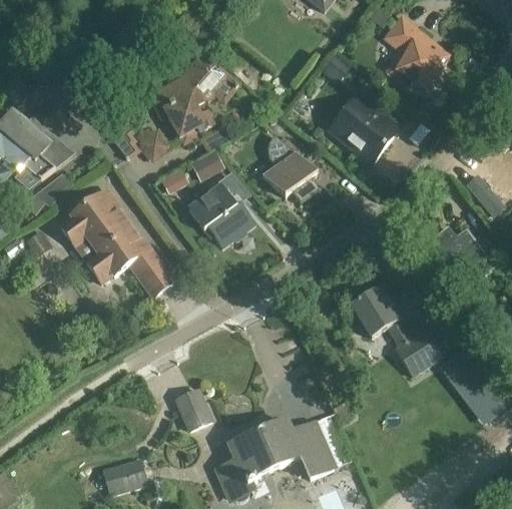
[(309,0),(324,12),(332,0),(309,0)]
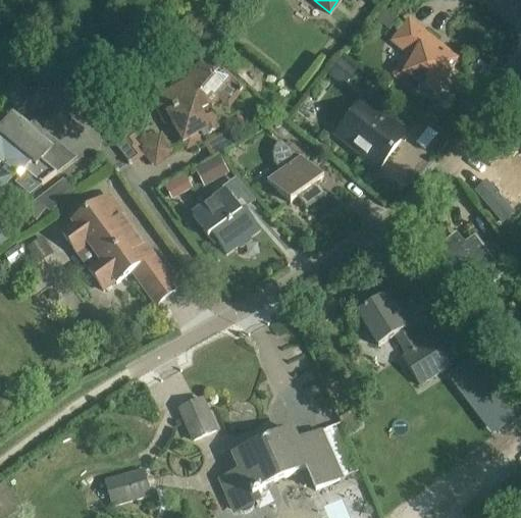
[(382,8),(375,17),(387,27),(395,17),(382,8)]
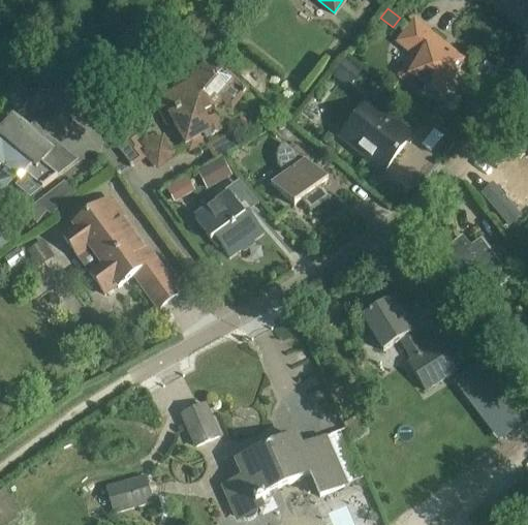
[(446,44),(413,19),(398,39),(418,56),(409,72),(410,73),(407,79),(422,89),(426,83),(442,93),(462,59),(444,48),(446,44)]
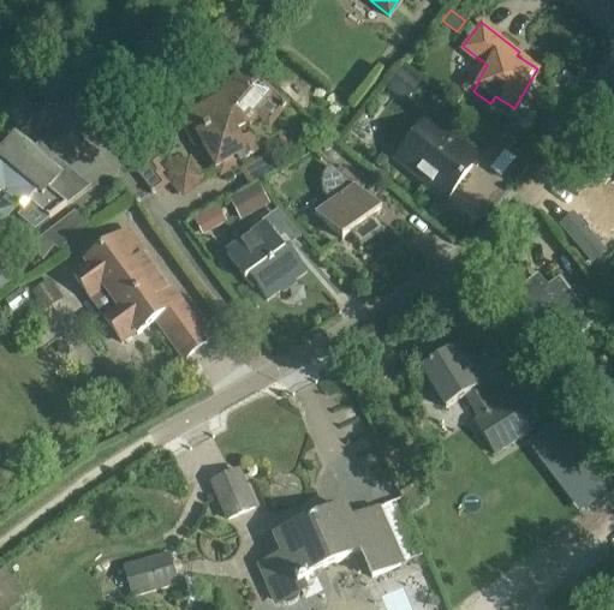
[(422,78),(401,61),(383,84),(404,100),(422,78)]
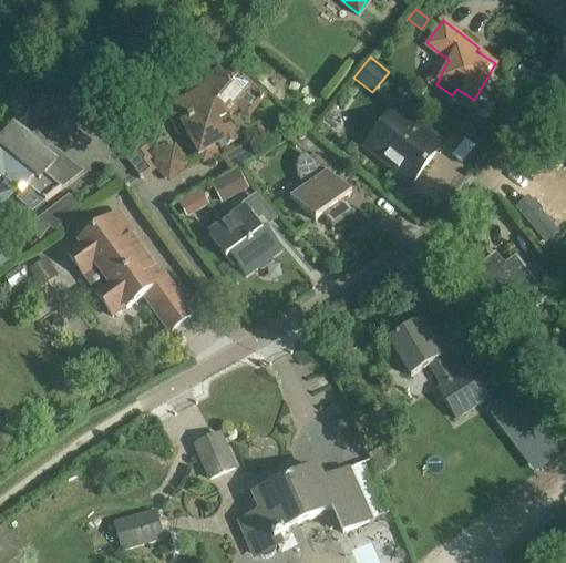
[(226,58),(223,61),(202,85),(173,101),(182,119),(181,120),(198,153),(202,151),(206,157),(223,149),(222,146),(238,137),(225,114),(229,112),(240,99),(235,94),(244,85),(260,101),(267,94),(226,58)]
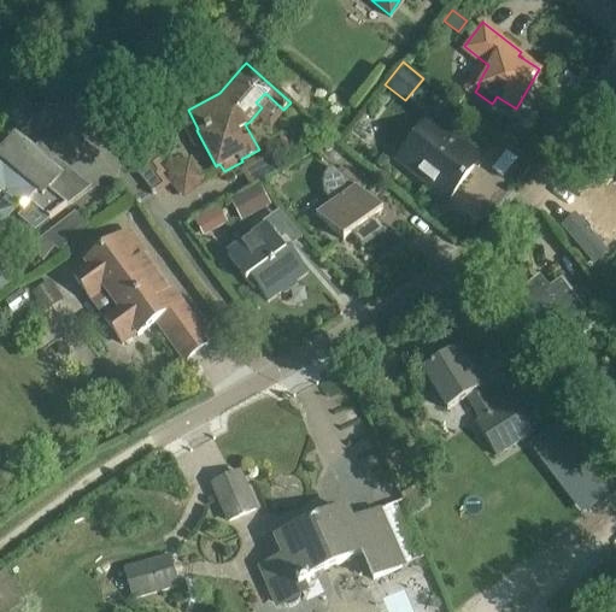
[(429,115),(394,158),(445,199),(473,164),(480,154),(462,140),(429,115)]
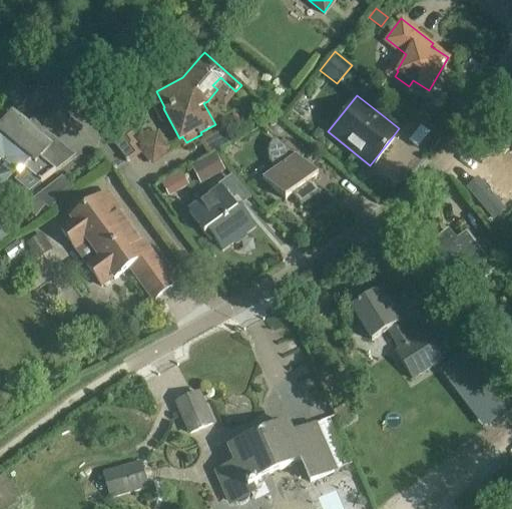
[(50,143),(11,112),(0,125),(0,133),(0,180),(10,173),(13,169),(18,174),(15,178),(28,188),(55,168),(40,156),(50,143)]
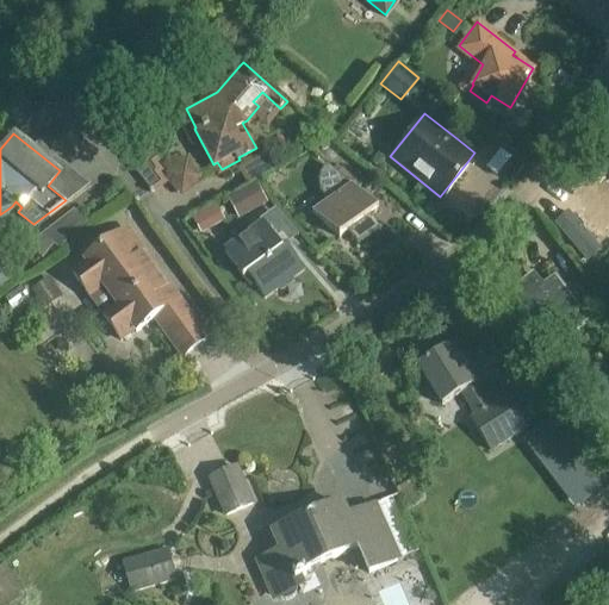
[(120,153),(153,194),(165,185),(154,170),(156,169),(150,161),(157,155),(143,136),(120,153)]
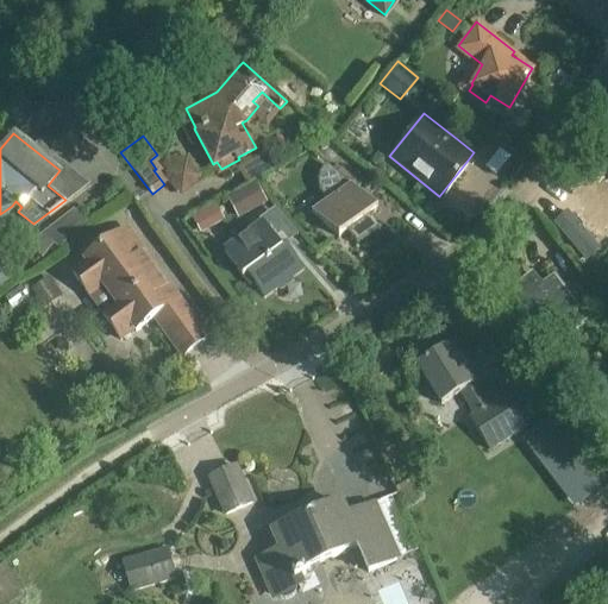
[(165,170),(168,172),(165,175),(176,189),(199,171),(195,174),(186,161),(183,163),(175,152),(162,162),(168,169),(165,170)]
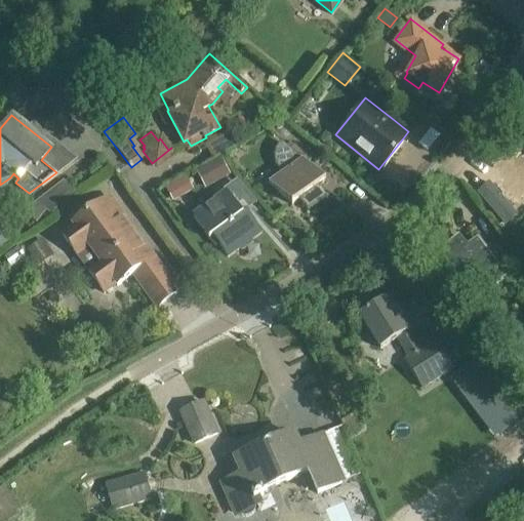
[(288,146),(280,138),(277,143),(274,148),(273,153),(274,158),(275,163),(281,171),(269,179),(268,181),(291,201),(298,196),(307,207),(327,193),(319,182),(325,177),(303,158),(288,146)]
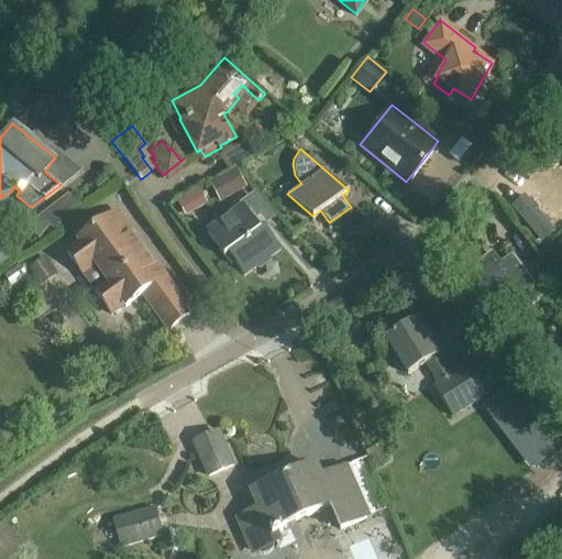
[(309,156),(324,170),(330,164),(315,151),(309,156)]
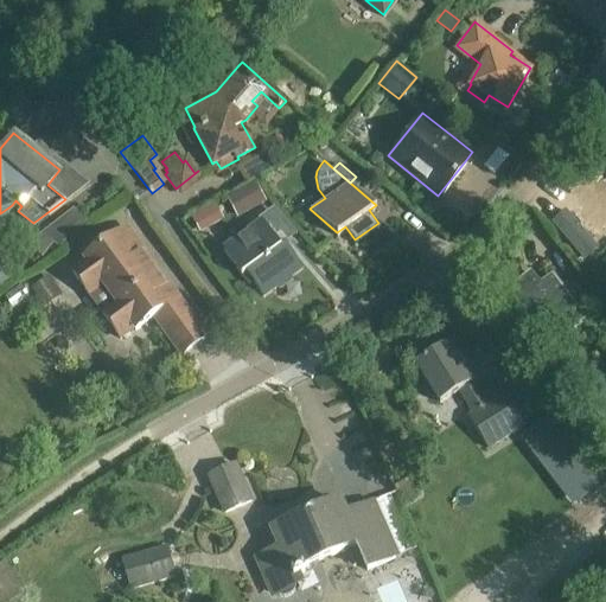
[(267,192),(253,177),(237,191),(237,192),(235,194),(244,205),(248,202),(252,206),(267,192)]
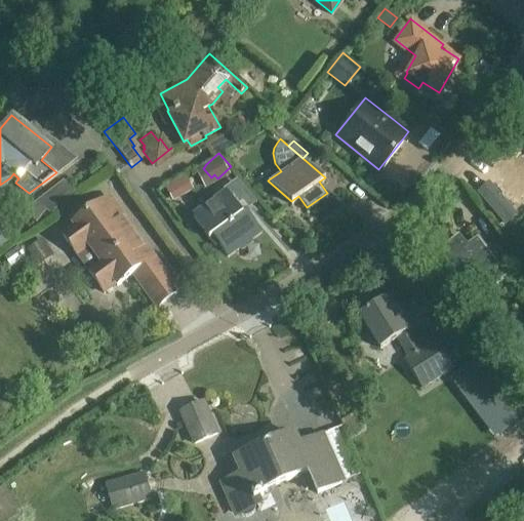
[(523,153),(508,168),(523,187),(523,153)]
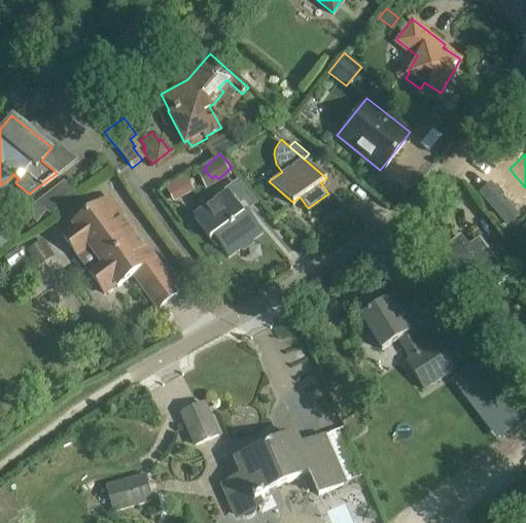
[(492,176),(480,185),(506,221),(519,213),(492,176)]
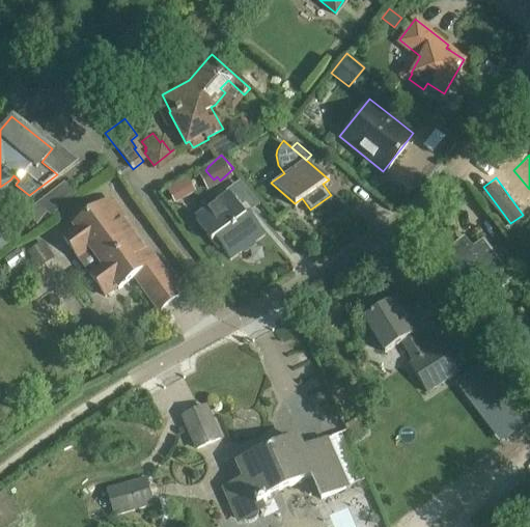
[(63,179),(35,201),(50,212),(78,192),(63,179)]
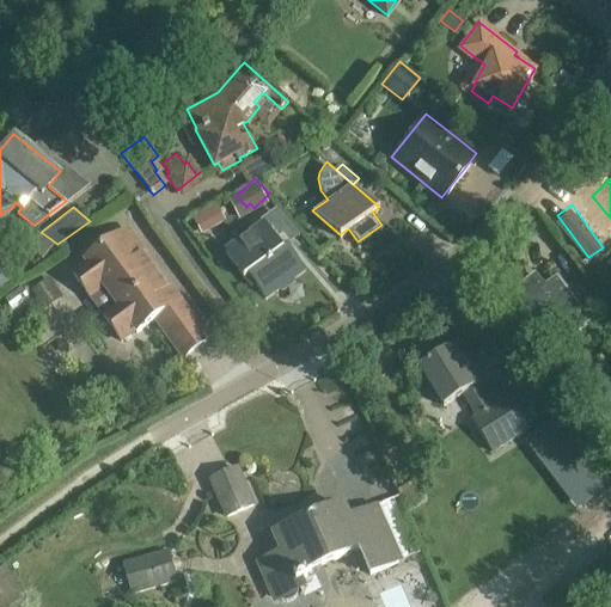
[(206,221),(200,210),(191,215),(197,225),(206,221)]
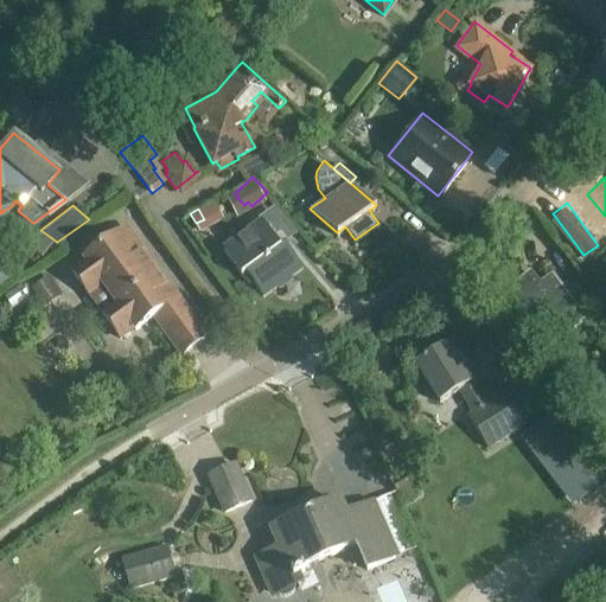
[(261,219),(223,247),(241,273),(242,273),(249,282),(253,280),(262,293),(301,264),(284,241),(279,243),(261,219)]
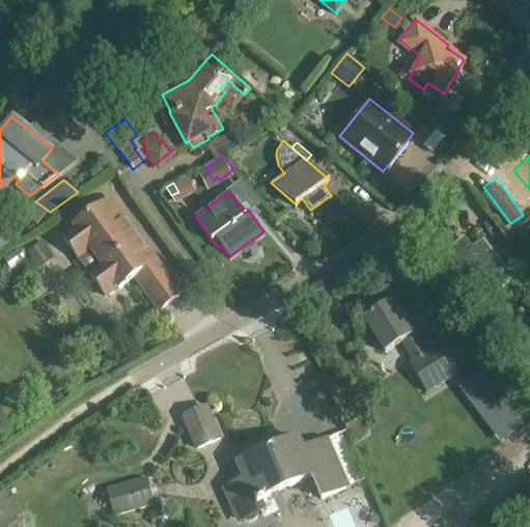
[(134,228),(111,196),(102,202),(73,224),(74,225),(61,234),(78,256),(88,271),(104,293),(116,284),(117,285),(147,265),(156,258),(138,234),(136,237),(131,230),(134,228)]
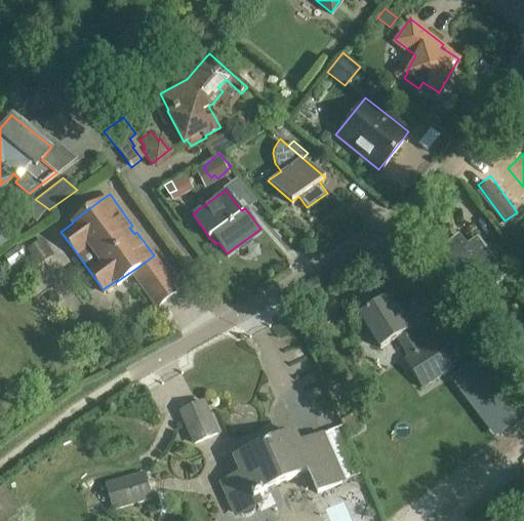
[(0,244),(10,238),(0,223),(0,244)]
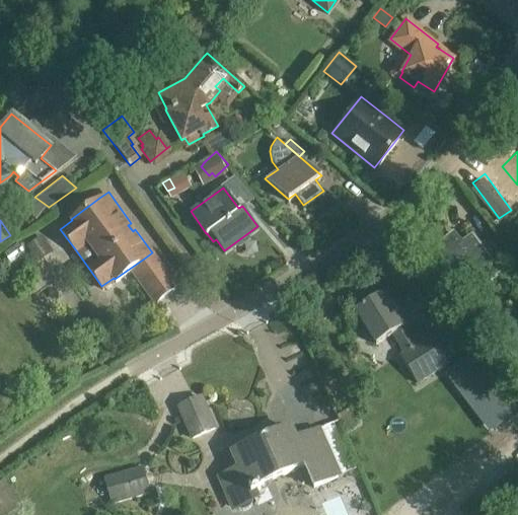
[(449,246),(433,258),(447,279),(454,274),(469,294),(499,273),(476,240),(465,248),(452,231),(443,238),(449,246)]
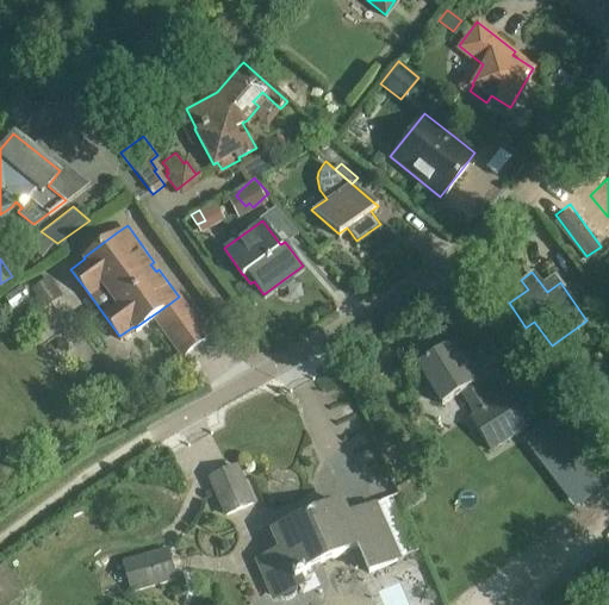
[(44,305),(63,293),(49,274),(31,287),(44,305)]
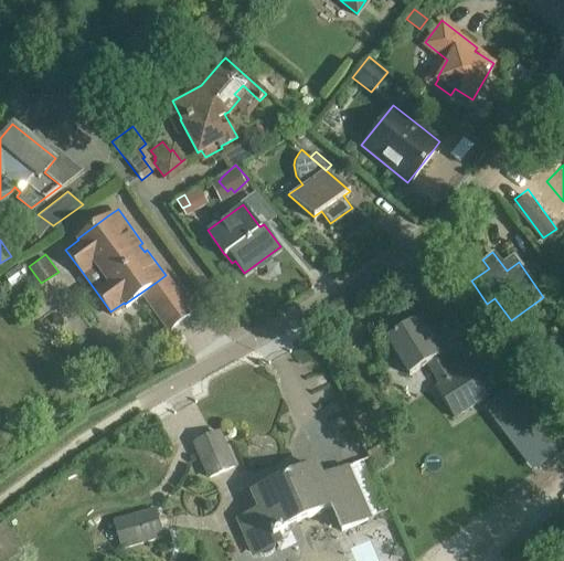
[(192,311),(173,286),(150,303),(169,328),(192,311)]
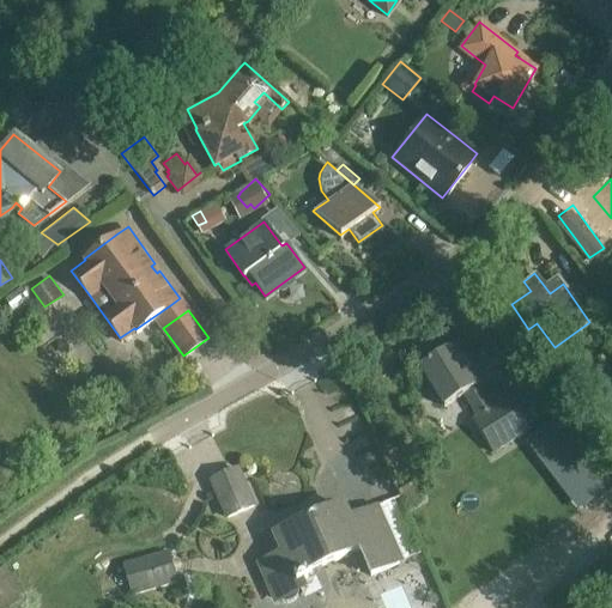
[(453,342),(419,364),(441,400),(460,388),(476,412),(470,417),(490,448),(529,423),(511,393),(490,406),(474,380),(476,378),(466,363),(453,342)]
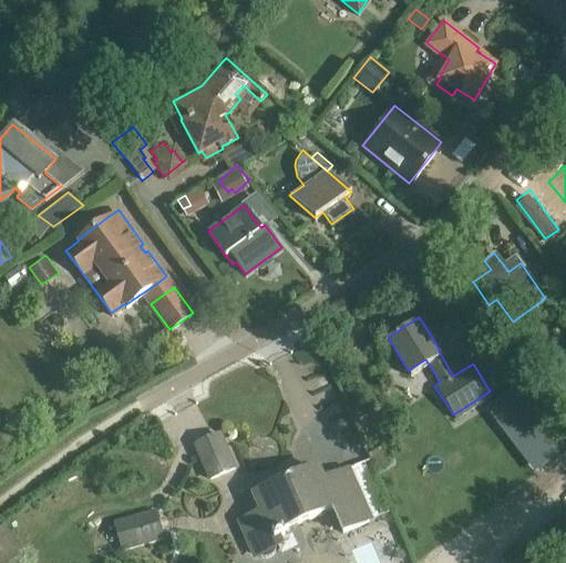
[(523,419),(554,457),(565,446),(565,438),(522,380),(489,406),(507,431),(523,419)]
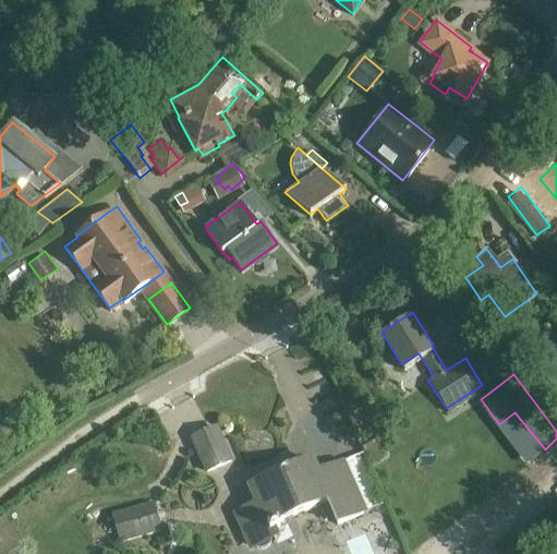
[(206,469),(230,458),(216,425),(192,435),(206,469)]
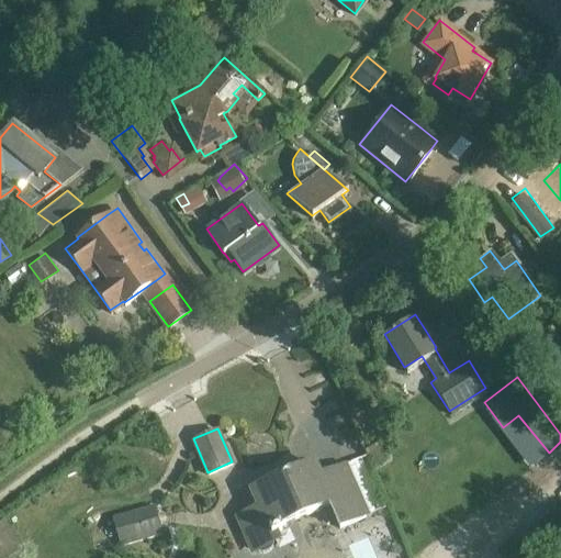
[(258,504),(237,514),(245,533),(253,551),(257,549),(259,550),(262,550),(265,550),(268,549),(271,547),(272,545),(273,543),(283,538),(277,525),(326,504),(336,528),(366,516),(366,515),(389,504),(366,453),(318,475),(312,460),(309,461),(311,467),(299,472),(299,471),(287,471),(250,487),(258,504)]
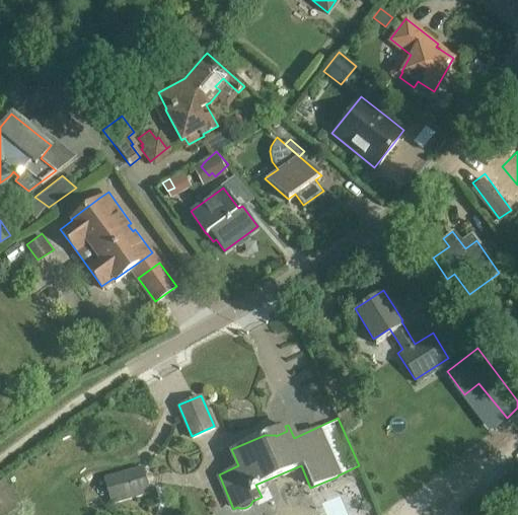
[(143,463),(101,473),(108,502),(151,491),(143,463)]
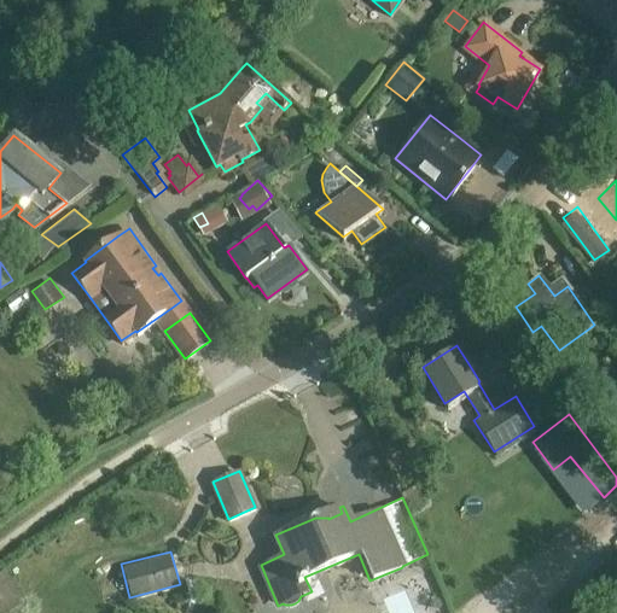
[(0,612),(6,612),(27,599),(3,568),(0,570),(0,612)]
